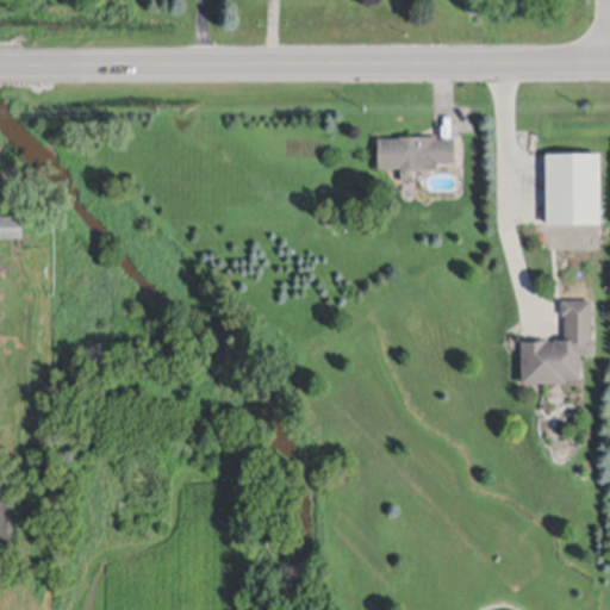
[(378,136),(399,136),(399,134),(437,135),(437,137),(454,137),(454,161),(437,161),(437,167),(400,167),(400,166),(378,166),(378,136)]
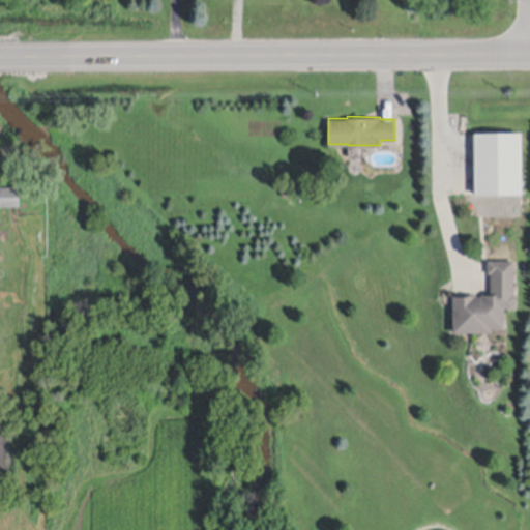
[(474,130),(521,130),(522,192),(474,193),(474,130)]
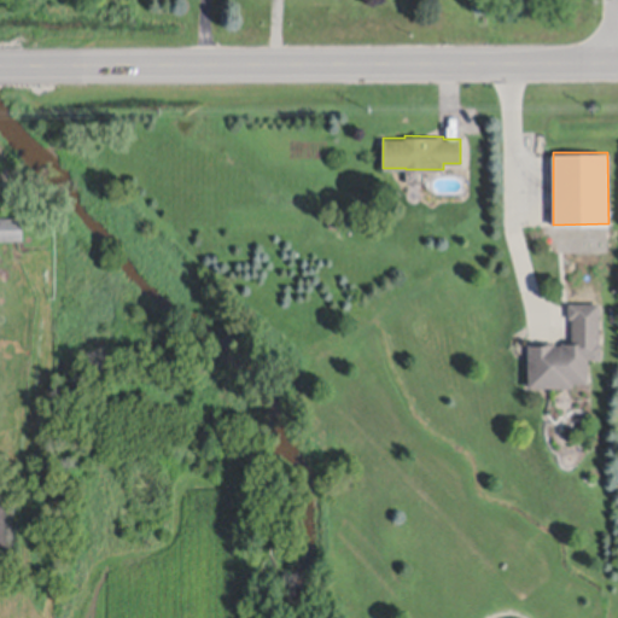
[(0,216),(22,216),(22,239),(0,238),(0,216)]
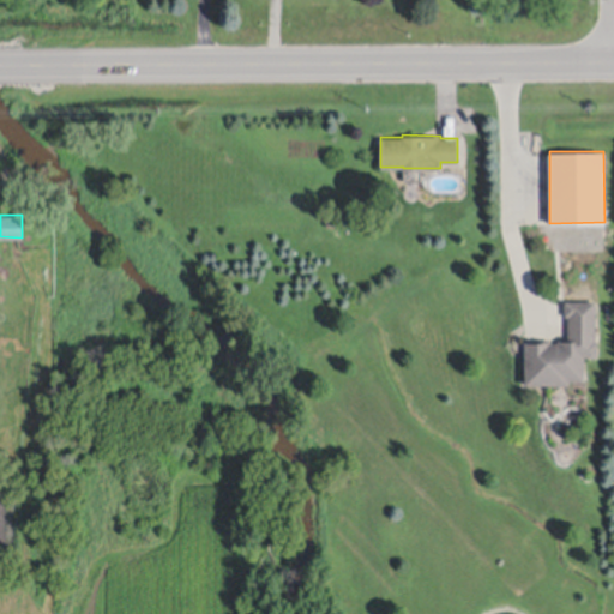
[(359,216),(369,216),(369,230),(359,230),(359,216)]
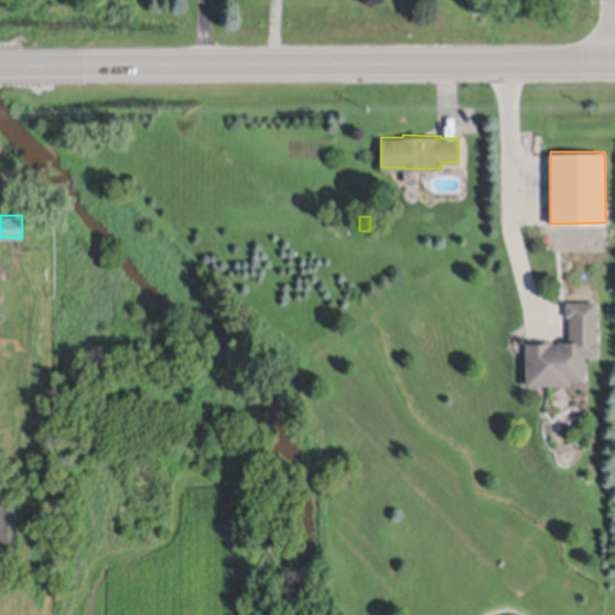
[(327,219),(342,219),(342,228),(327,227),(327,219)]
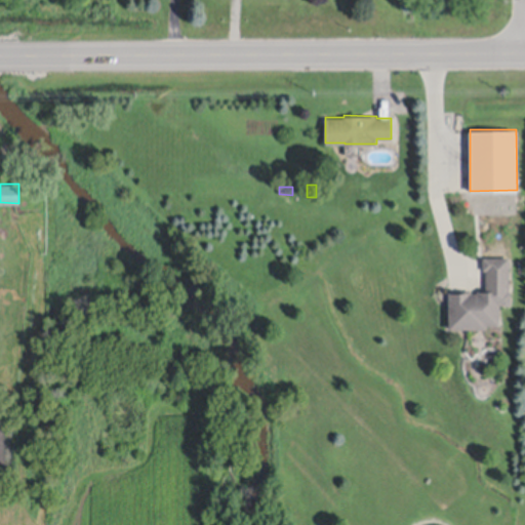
[(449,328),(448,291),(461,291),(461,289),(471,289),(471,292),(478,292),(478,290),(486,290),(486,270),(482,270),(482,256),(509,256),(509,290),(511,290),(511,304),(499,304),(499,324),(487,324),(487,328),(449,328)]
